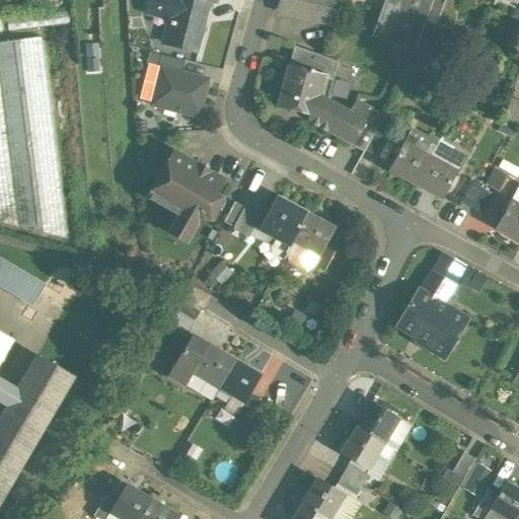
[(203,0),(149,0),(147,8),(170,14),(163,45),(198,53),(210,3),(208,3),(208,1),(203,0)]
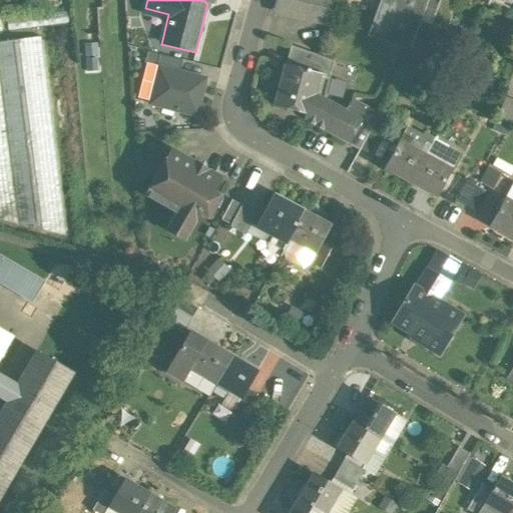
[(427,0),(389,0),(378,30),(413,42),(420,22),(427,0)]
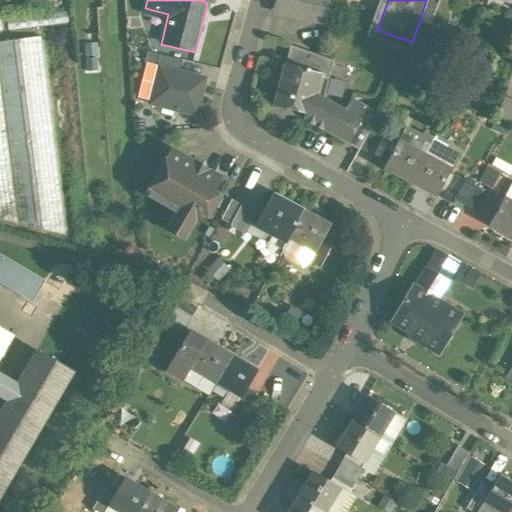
[(453,0),(438,0),(435,11),(448,16),(453,0)]
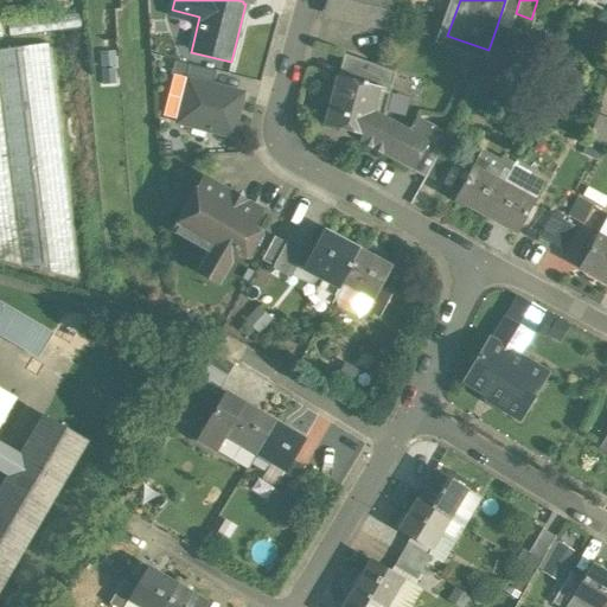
[(80,14),(7,23),(10,37),(82,27),(80,14)]
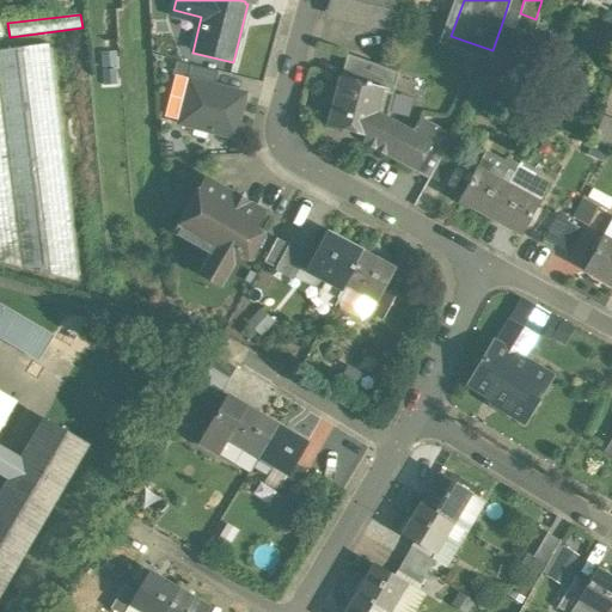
[(513,31),(501,26),(493,50),(505,55),(513,31)]
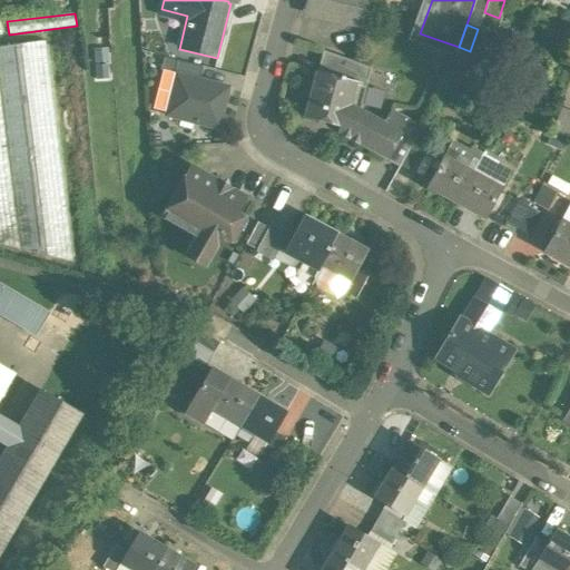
[(46,41),(0,47),(0,244),(74,263),(46,41)]
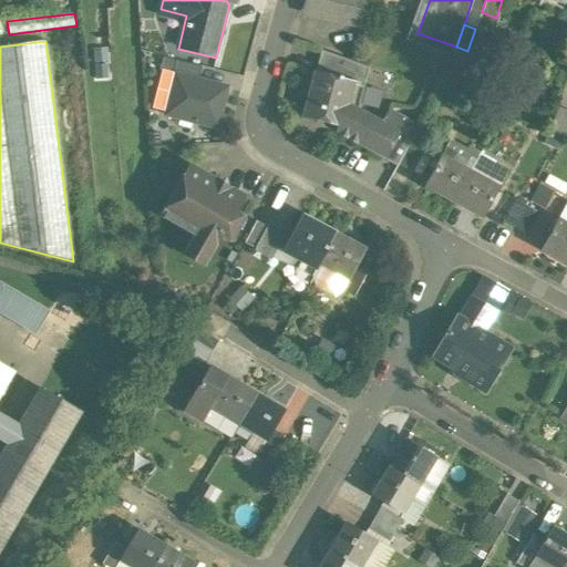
[(367,68),(321,50),(315,74),(362,85),(367,68)]
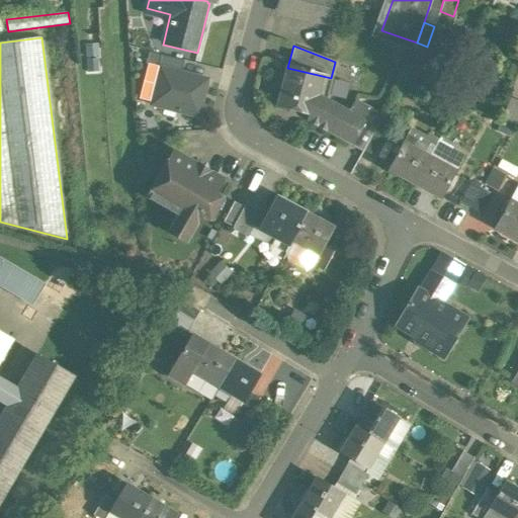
[(159,70),(182,75),(185,61),(149,53),(146,66),(159,70)]
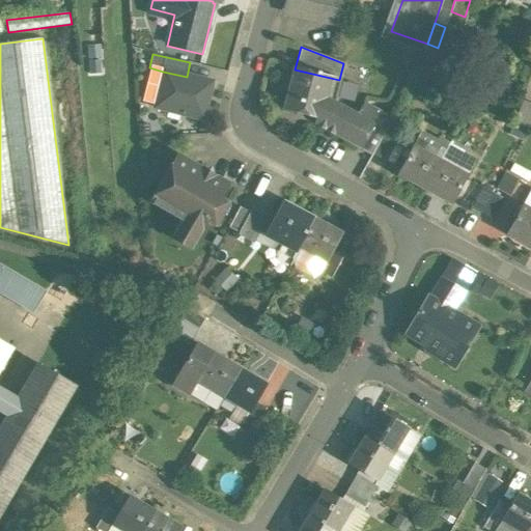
[(339,80),(295,70),(285,110),(317,117),(315,124),(345,140),(359,115),(336,103),(340,81),(339,80)]
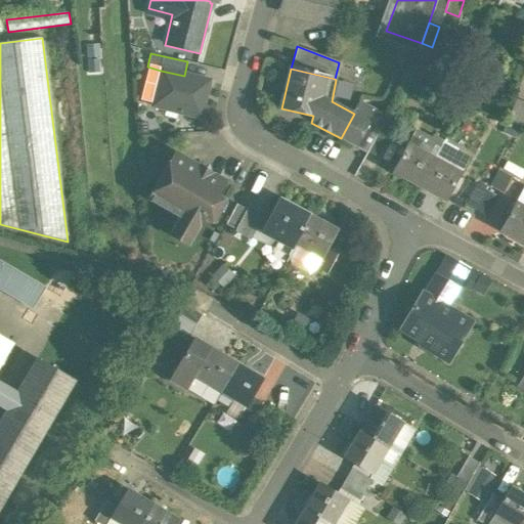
[(153,107),(201,119),(210,82),(184,76),(161,71),(153,107)]
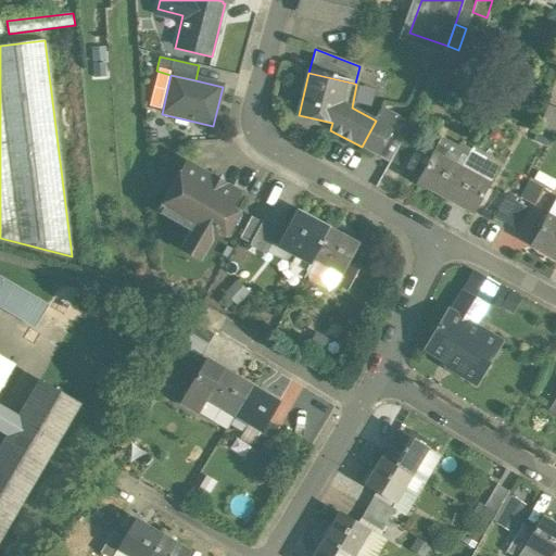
[(555,110),(546,108),(538,130),(555,137),(555,110)]
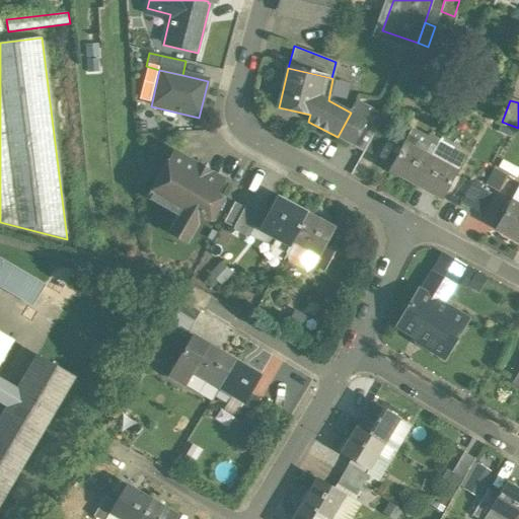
[(351,113),(338,137),(364,151),(375,132),(383,116),(357,101),(351,113)]
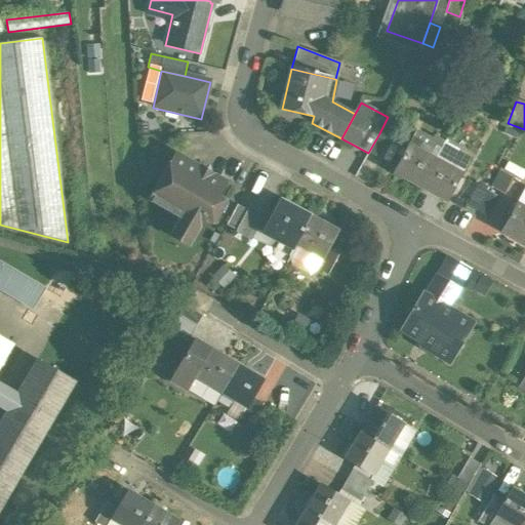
[(391,138),(379,133),(368,153),(380,159),(391,138)]
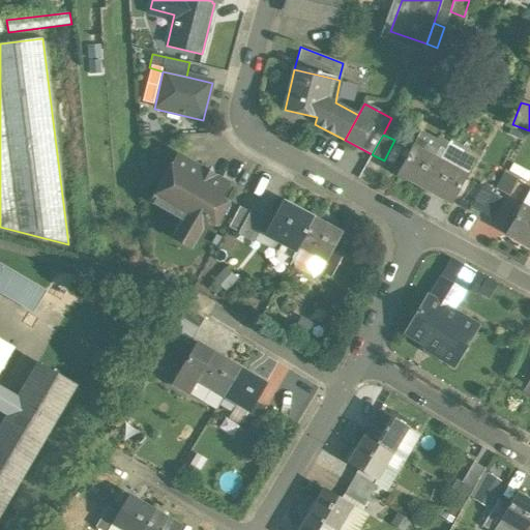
[(440,159),(413,146),(396,176),(423,190),(440,159)]
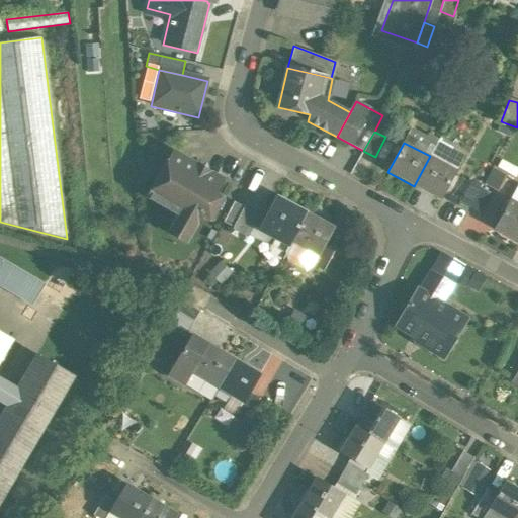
[(197,167),(174,154),(152,191),(167,200),(163,206),(178,216),(172,227),(189,237),(201,214),(210,220),(222,200),(212,195),(222,181),(207,173),(208,171),(206,170),(205,172),(198,168),(199,166),(198,165),(197,167)]
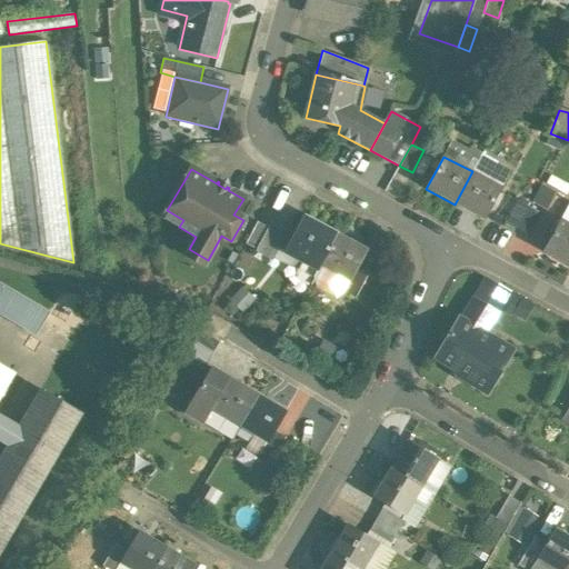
[(501,187),(472,171),(455,205),(483,220),(501,187)]
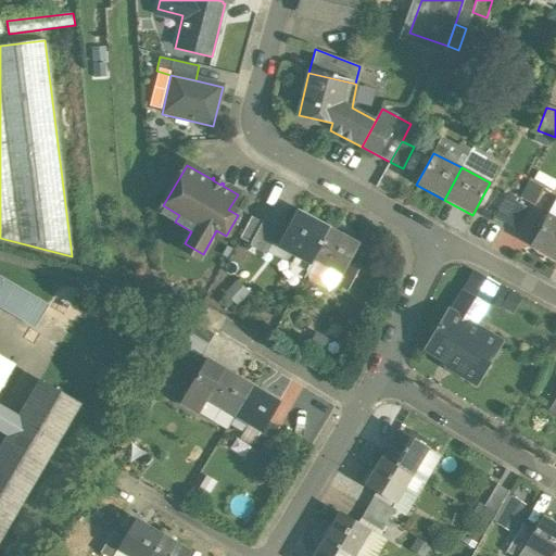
[(504,197),(492,217),(505,225),(516,203),(504,197)]
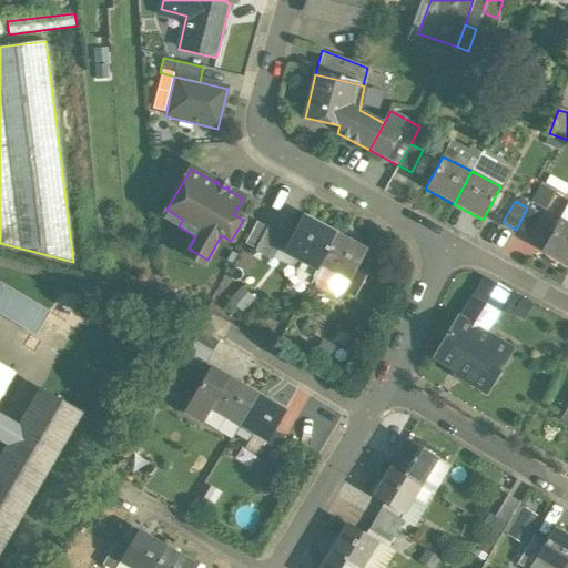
[(527,208),(516,230),(527,235),(539,214),(527,208)]
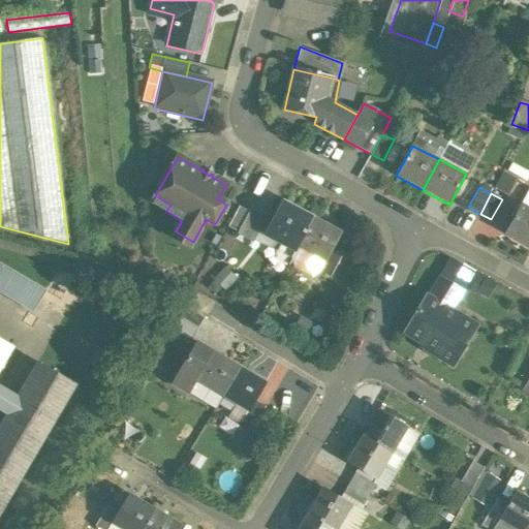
[(282,200),(265,234),(296,250),(298,247),(313,217),(282,200)]
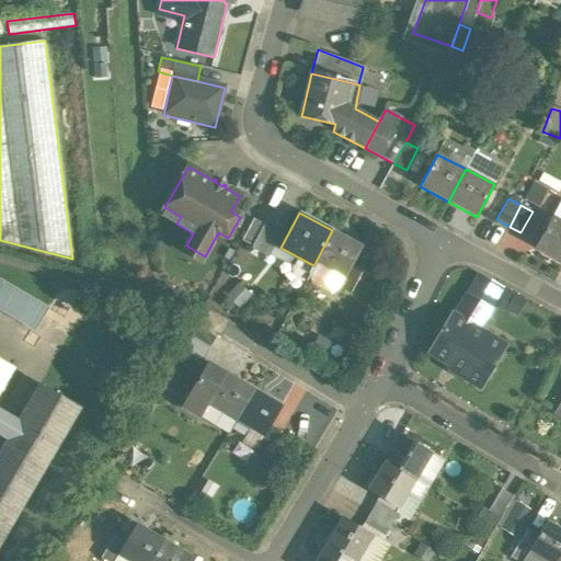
[(560,221),(552,217),(535,249),(560,262),(560,221)]
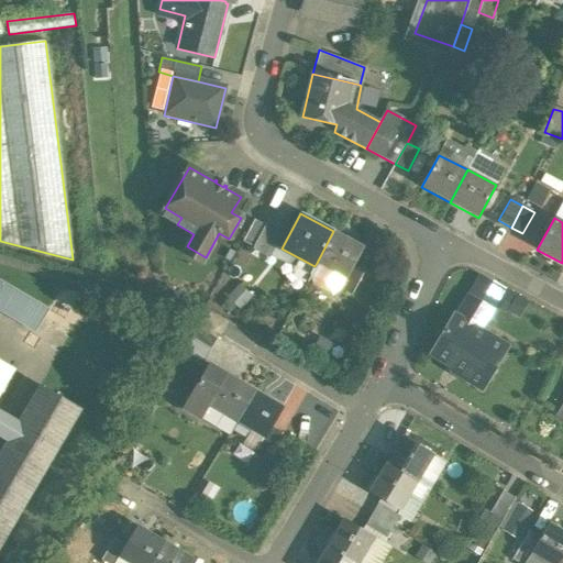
[(254,220),(243,242),(254,247),(266,225),(254,220)]
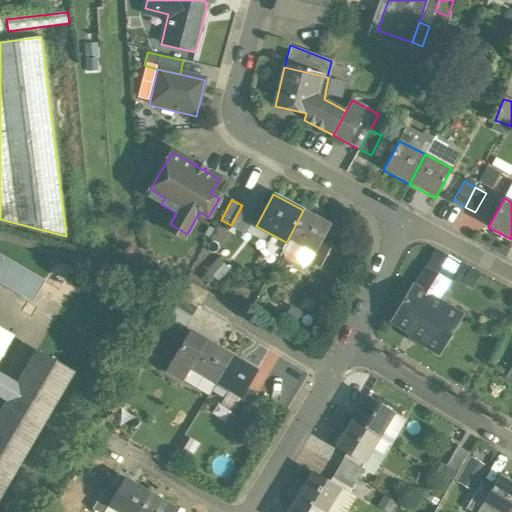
[(256,213),(242,205),(231,225),(245,233),(256,213)]
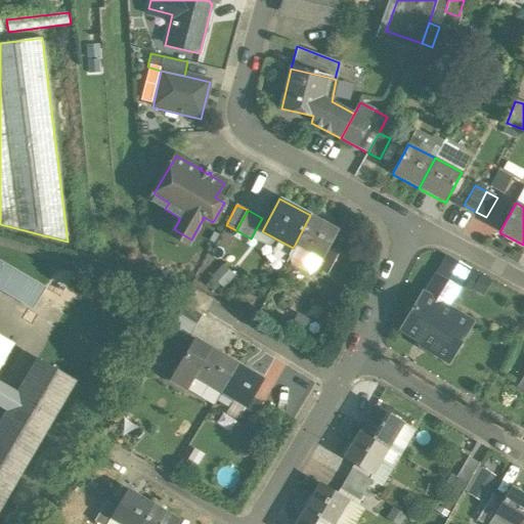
[(338,229),(310,215),(295,245),(320,258),(321,259),(328,248),(338,229)]
